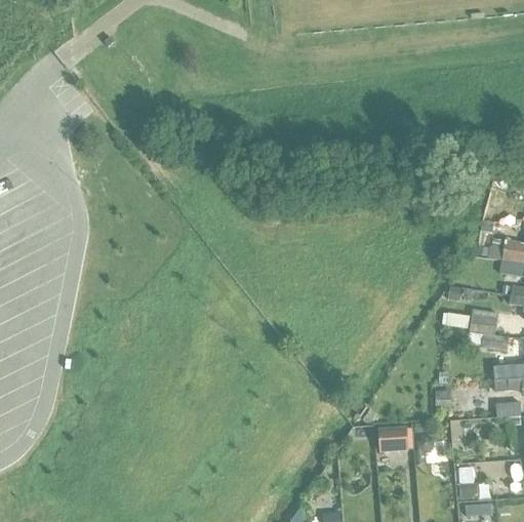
[(103,41),(107,46),(113,41),(109,36),(103,41)]
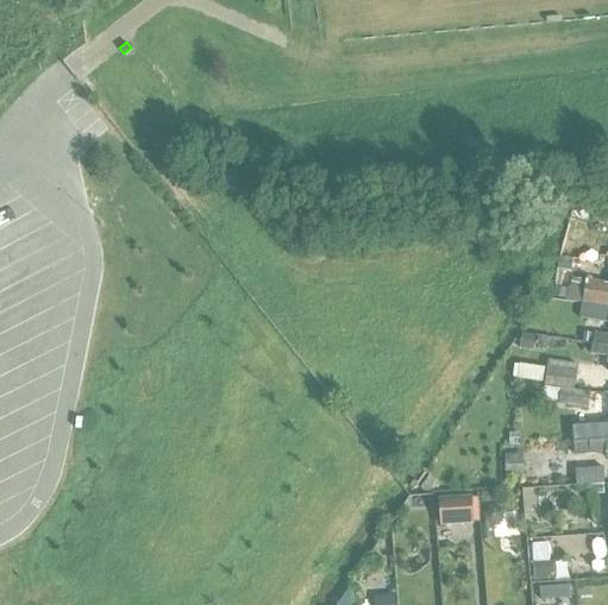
[(570,276),(568,298),(582,300),(584,277),(570,276)]
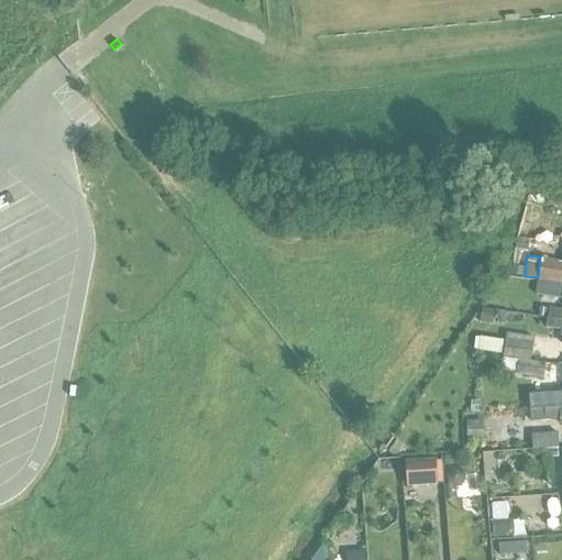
[(547,281),(561,282),(561,270),(561,259),(540,256),(538,277),(538,278),(547,281)]
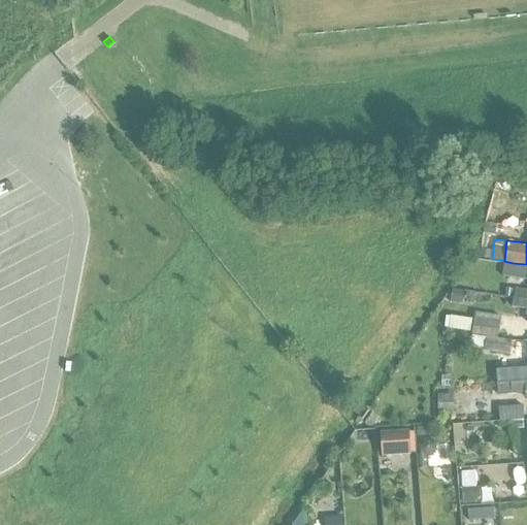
[(481,248),(480,257),(489,258),(490,249),(481,248)]
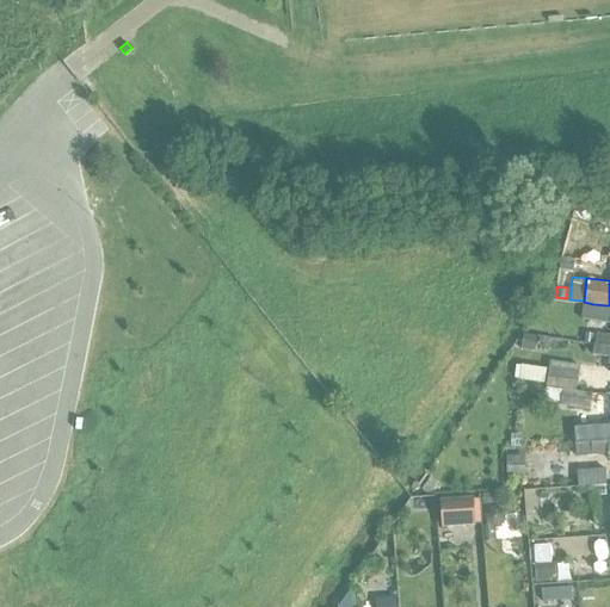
[(609,304),(609,305),(593,304),(591,317),(609,320),(609,304)]
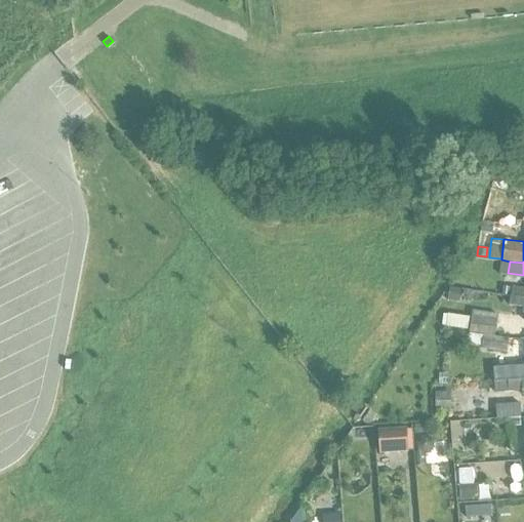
[(510,293),(523,295),(523,286),(511,285),(510,293)]
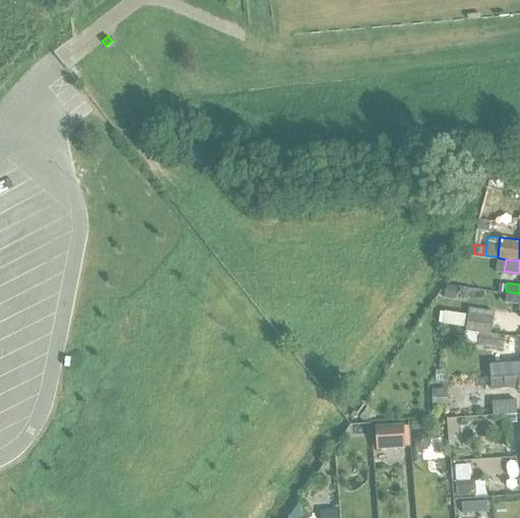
[(519,293),(506,291),(505,301),(518,302),(517,308),(519,308),(519,293)]
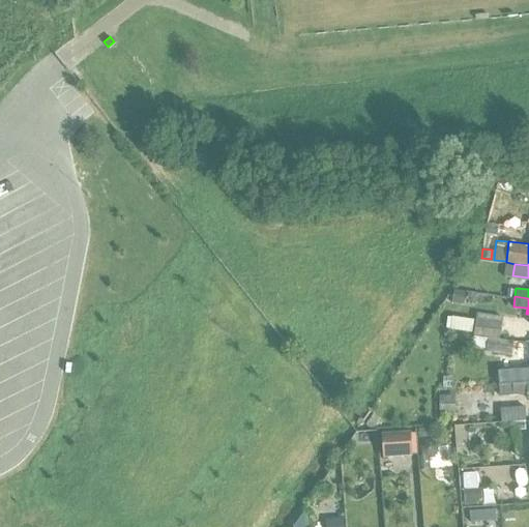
[(502,315),(476,312),(473,333),(487,335),(499,338),(502,315)]
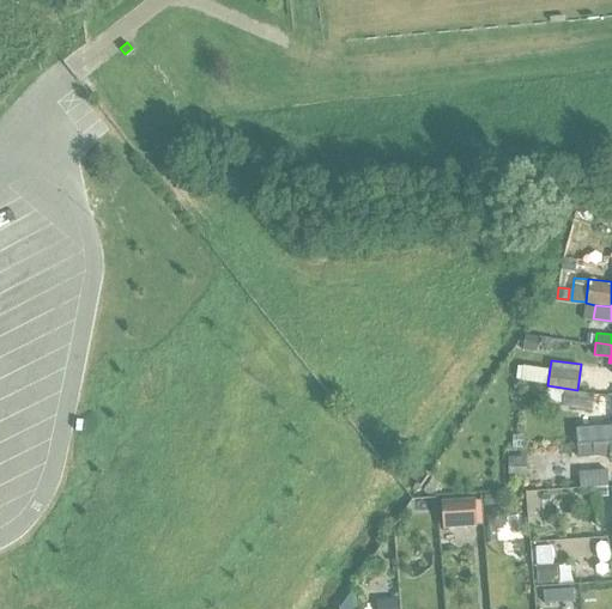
[(593,393),(577,390),(563,388),(562,405),(591,408),(593,393)]
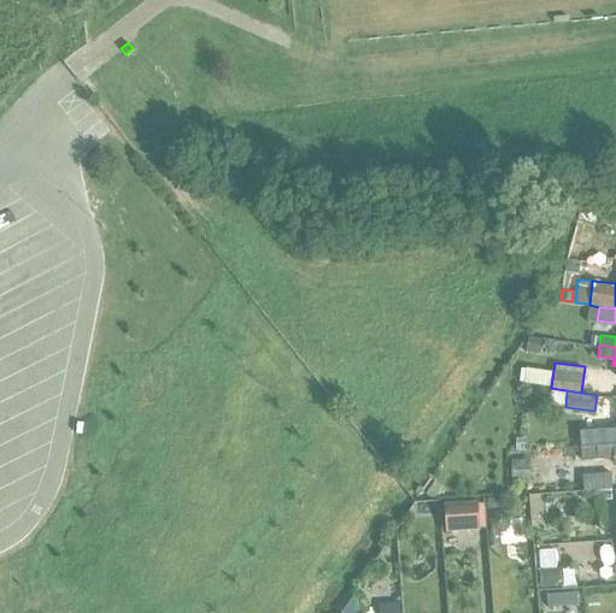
[(584,446),(615,443),(615,431),(582,434),(584,446)]
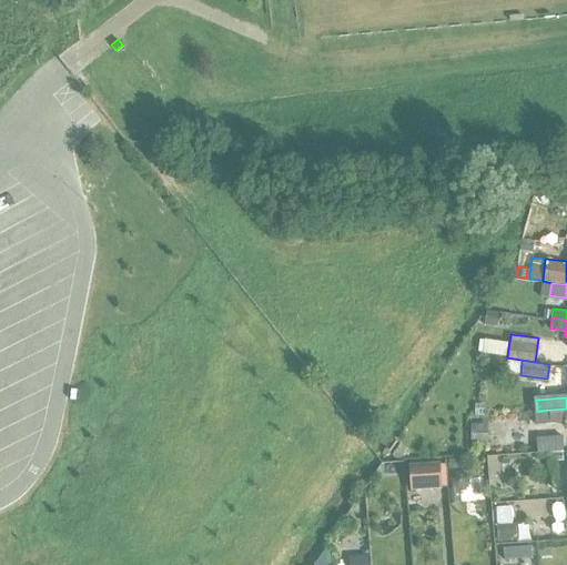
[(566,409),(537,411),(535,411),(535,422),(564,421),(564,425),(566,424),(566,409)]
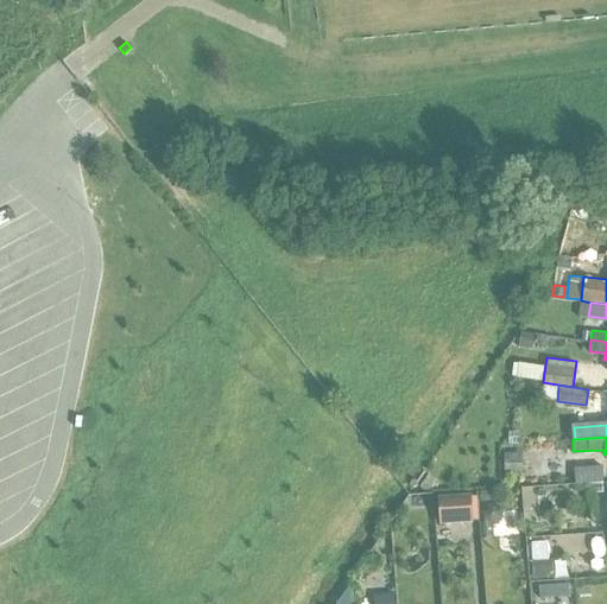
[(503,451),(504,472),(522,471),(520,450),(503,451)]
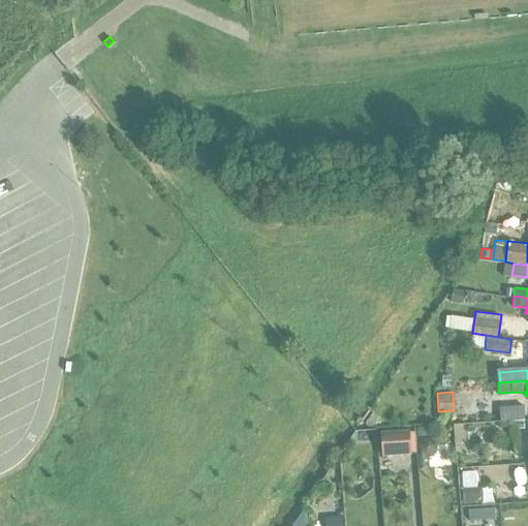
[(498,406),(499,421),(524,419),(523,404),(498,406)]
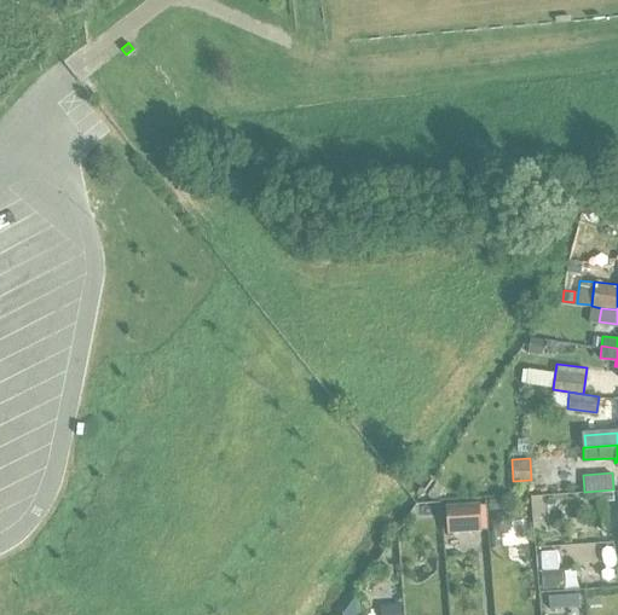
[(445,503),(446,529),(480,526),(478,500),(445,503)]
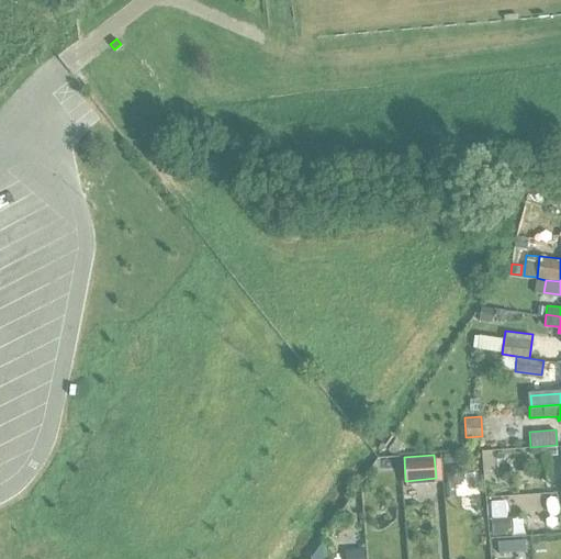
[(506,516),(490,517),(491,533),(507,532),(506,516)]
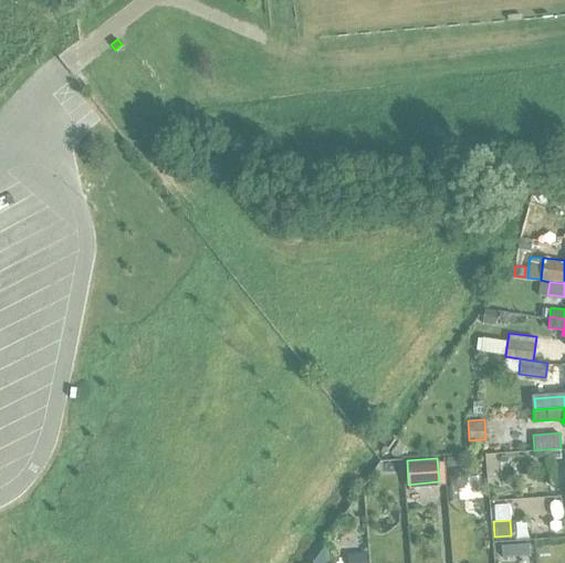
[(527,542),(509,543),(510,555),(529,554),(527,542)]
